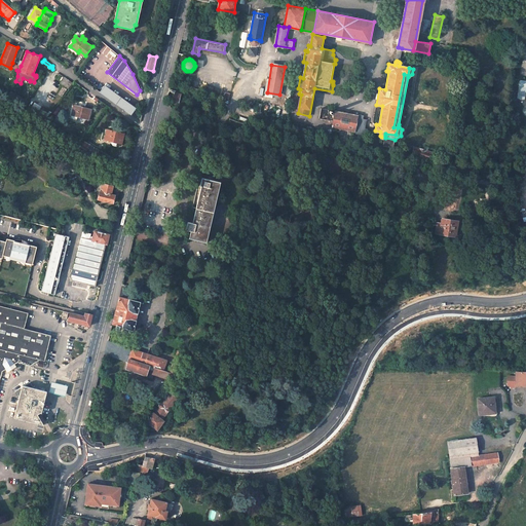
[(65,77),(61,83),(69,88),(72,83),(65,77)]
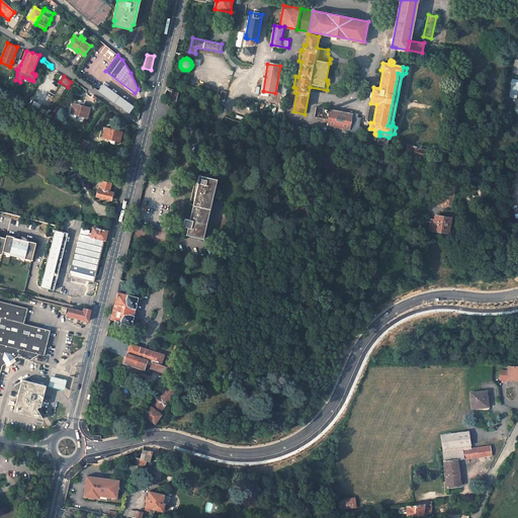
[(196,82),(194,88),(225,98),(227,92),(196,82)]
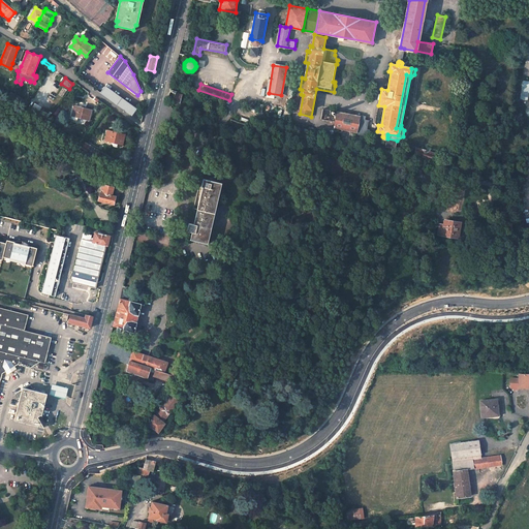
[(136,107),(105,86),(100,92),(131,115),(136,107)]
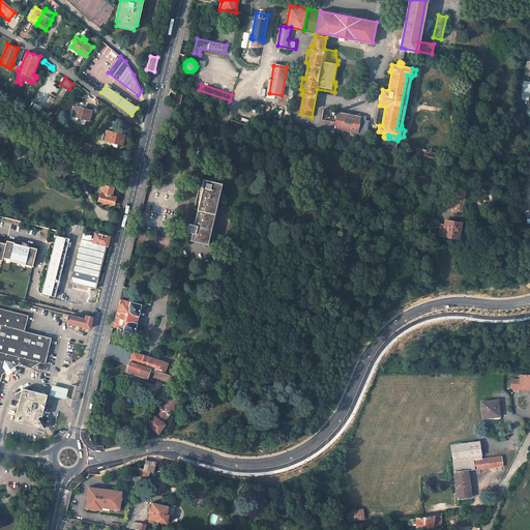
[(182,104),(182,94),(177,93),(177,91),(171,90),(169,98),(182,104)]
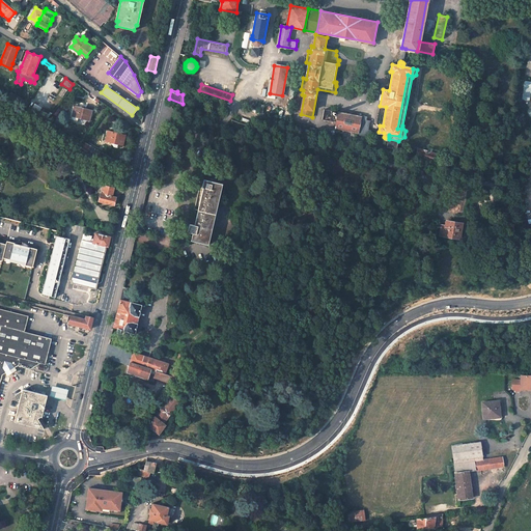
[(8,96),(27,108),(29,104),(10,92),(8,96)]
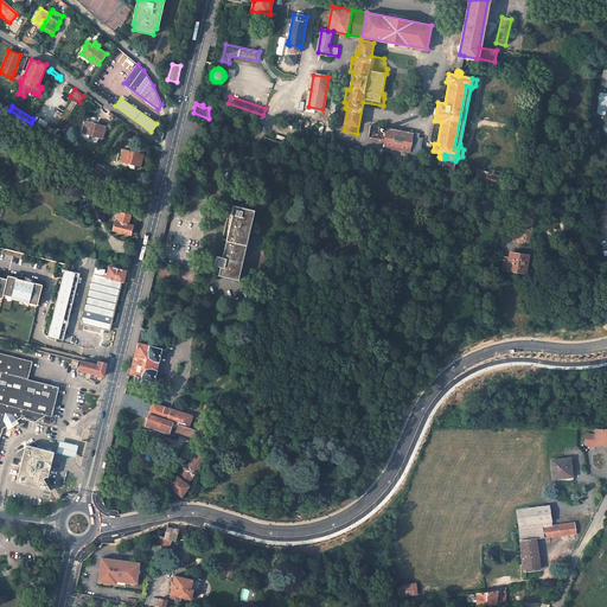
[(236,128),(238,120),(230,117),(228,126),(236,128)]
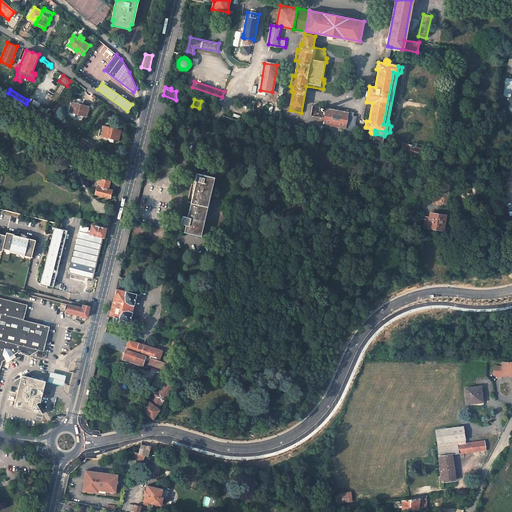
[(50,109),(40,104),(33,100),(30,106),(46,116),(50,109)]
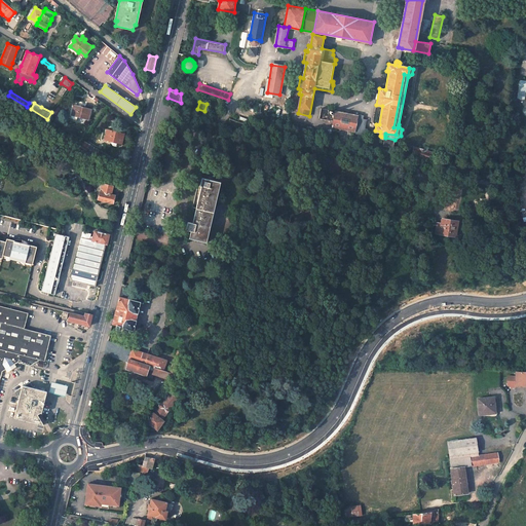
[(74,105),(72,114),(88,119),(91,109),(74,105)]
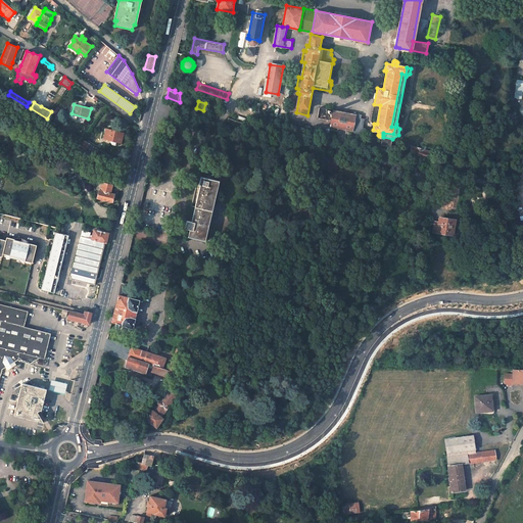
[(332,121),(333,114),(330,113),(329,113),(326,112),(327,109),(319,107),(318,117),(332,121)]
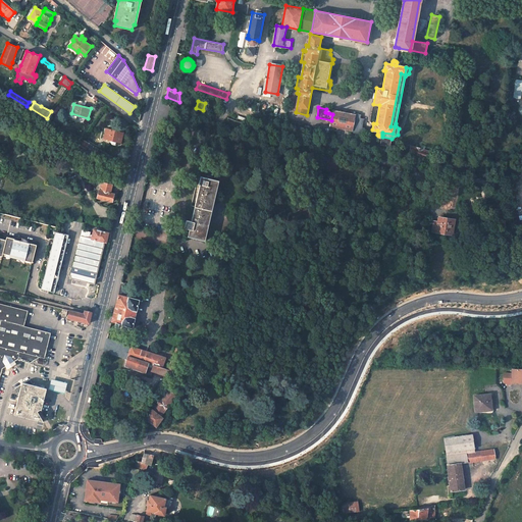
[(330,125),(353,129),(356,113),(333,109),(332,114),(331,120),(330,125)]
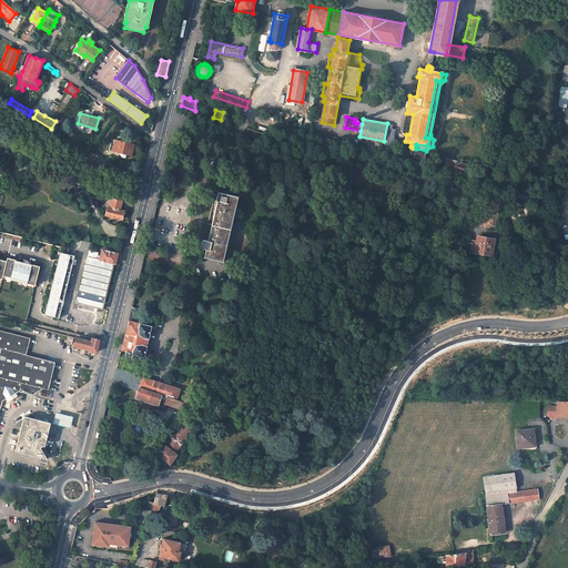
[(387,123),(384,141),(383,146),(395,149),(397,139),(394,138),(396,129),(392,128),(392,124),(387,123)]
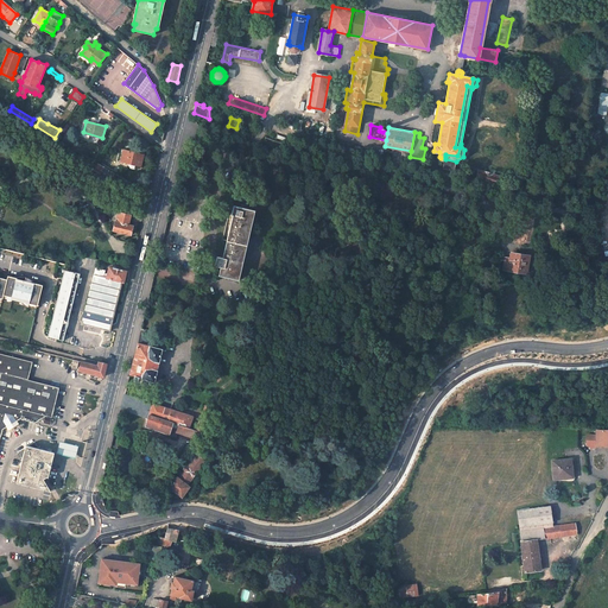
[(124,150),(121,162),(140,166),(144,154),(124,150)]
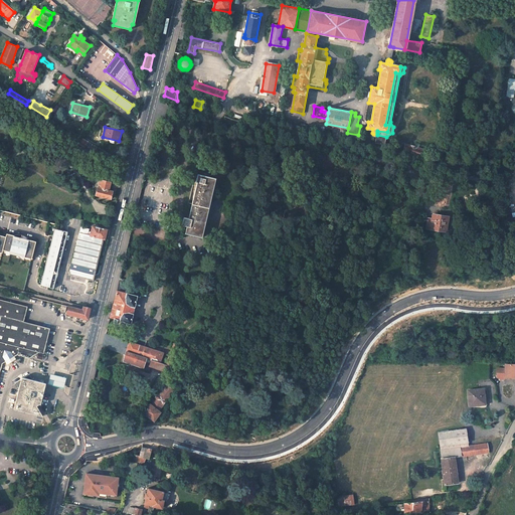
[(385,144),(386,137),(377,135),(375,142),(385,144)]
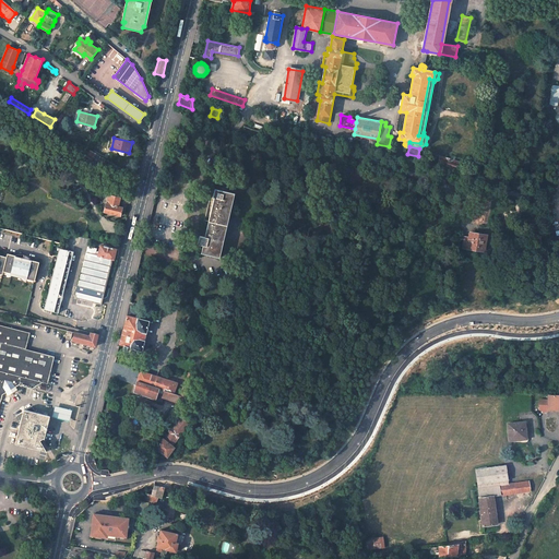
[(91,150),(87,156),(102,165),(105,158),(91,150)]
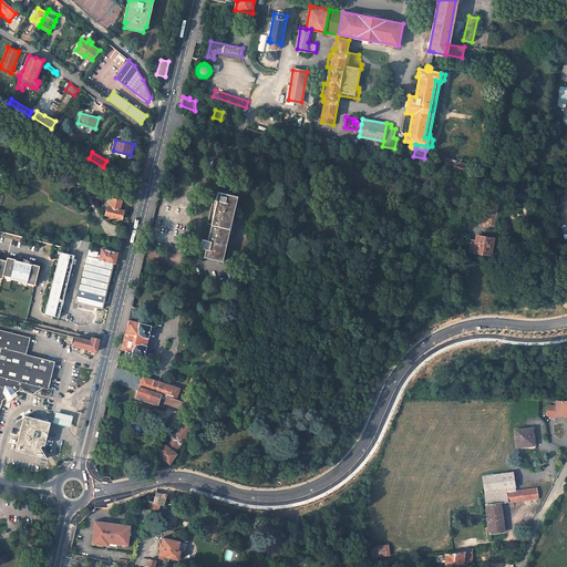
[(470,165),(443,156),(441,166),(467,174),(470,165)]
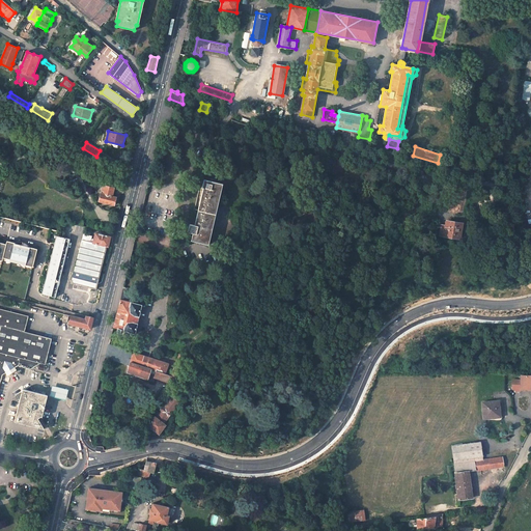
[(419,162),(417,170),(425,172),(427,164),(419,162)]
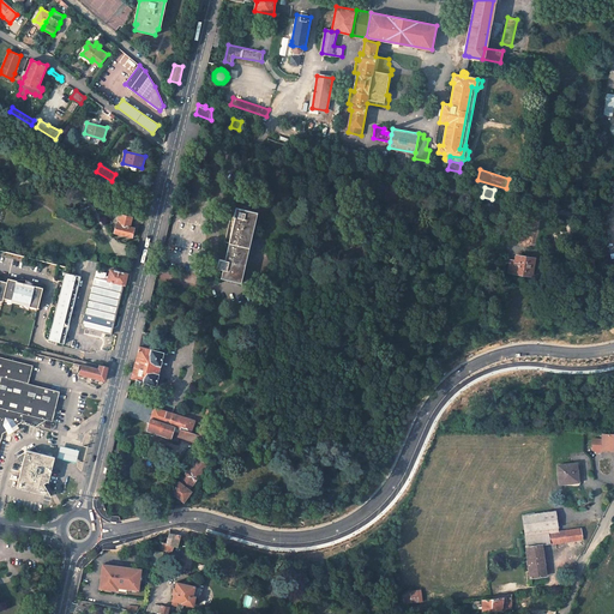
[(223,269),(221,278),(240,283),(257,211),(236,208),(234,216),(235,217),(226,260),(220,258),(217,268),(223,269)]
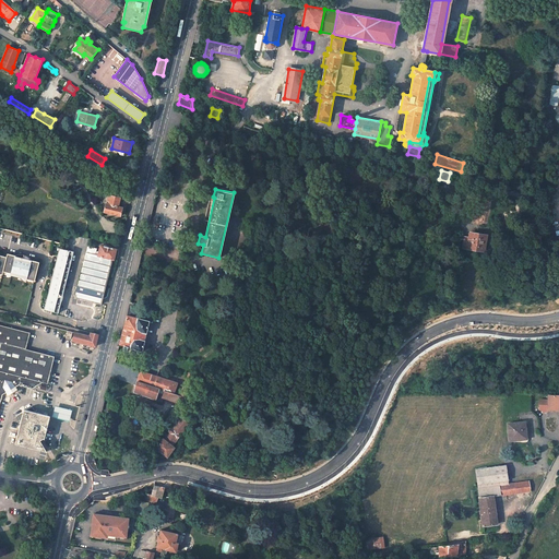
[(110,194),(108,204),(106,204),(104,212),(120,216),(122,207),(118,206),(120,197),(110,194)]
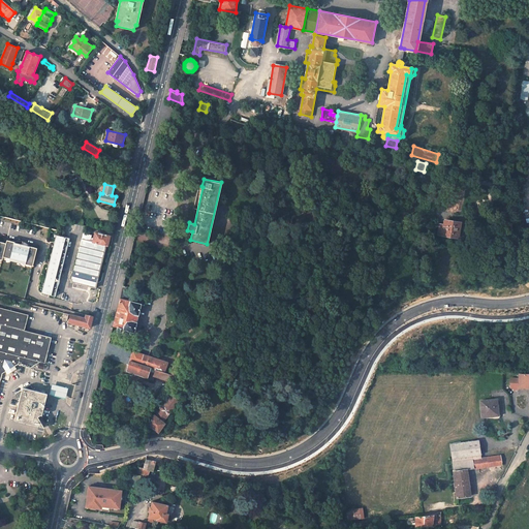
[(443,225),(442,236),(459,238),(461,223),(444,220),(443,225)]
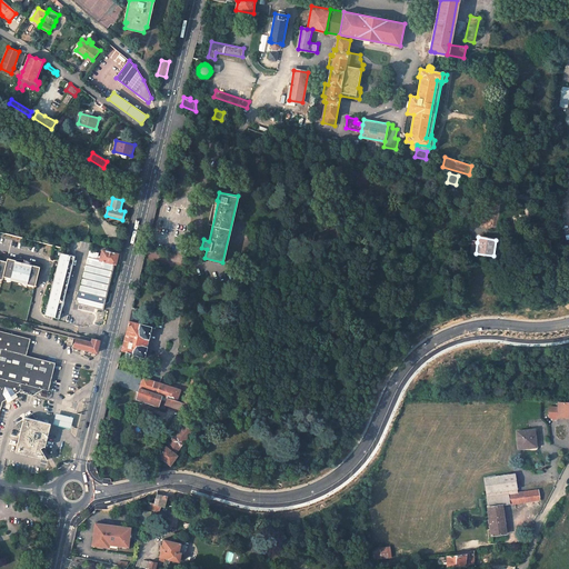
[(100,260),(115,263),(116,263),(118,253),(102,249),(100,260)]
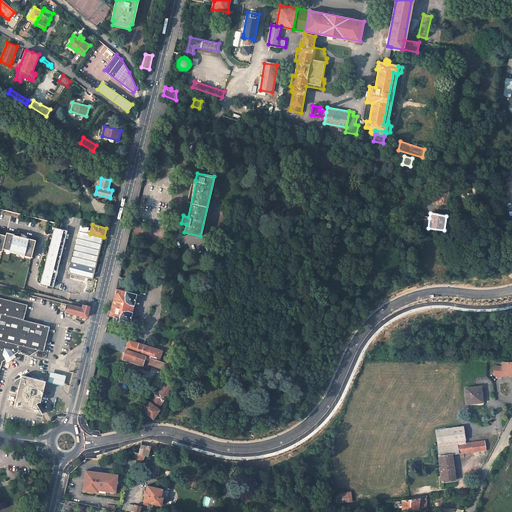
[(88,228),(81,226),(79,231),(69,272),(92,278),(93,275),(103,237),(90,234),(87,233),(88,228)]
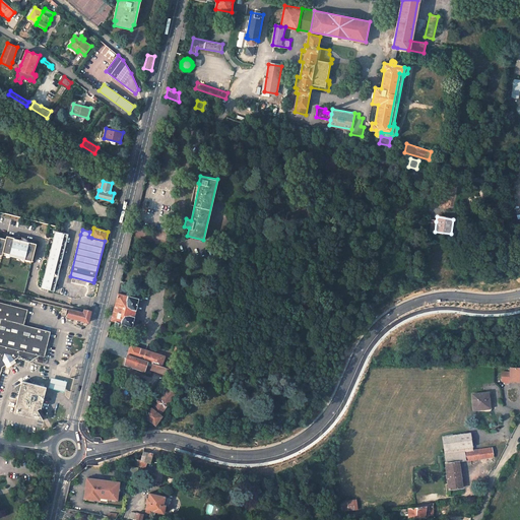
[(41,287),(54,290),(56,281),(56,279),(56,276),(57,274),(58,272),(68,234),(56,231),(41,287)]
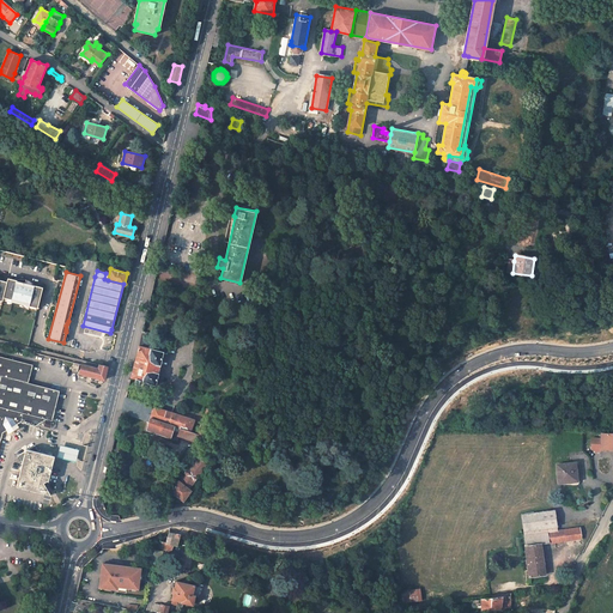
[(0,301),(2,302),(2,301),(2,297),(12,299),(11,303),(19,305),(28,308),(37,310),(42,287),(34,286),(25,284),(17,281),(17,280),(7,278),(6,283),(0,280),(0,301)]
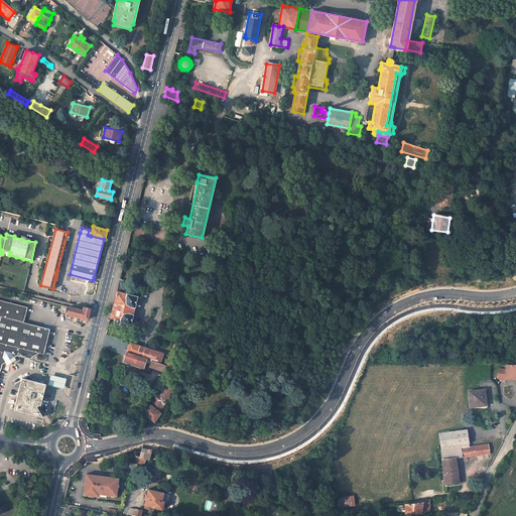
[(118,290),(138,295),(140,296),(143,285),(120,279),(118,290)]
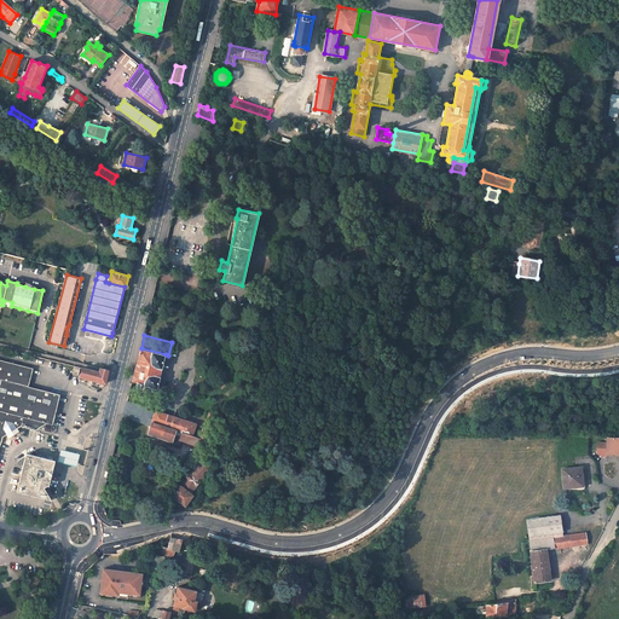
[(137,382),(145,385),(156,387),(166,354),(142,348),(140,350),(132,381),(137,382)]
